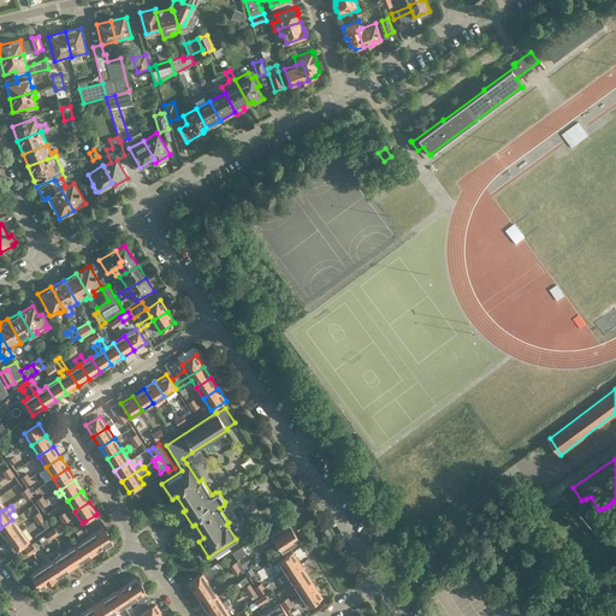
[(86,521),(93,532),(84,538),(86,539),(95,554),(113,543),(102,526),(95,515),(86,521)]
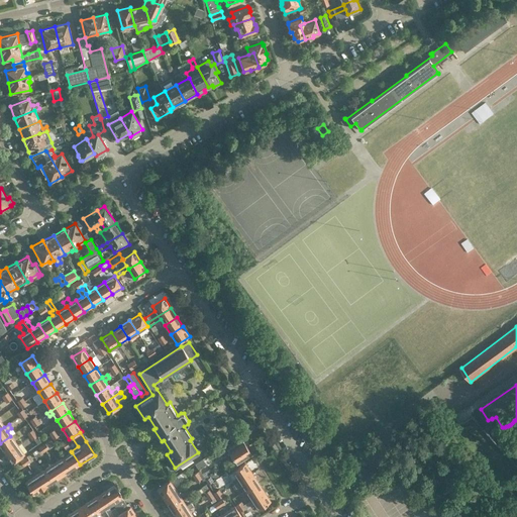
[(17,445),(10,436),(0,443),(0,446),(5,453),(17,445)]
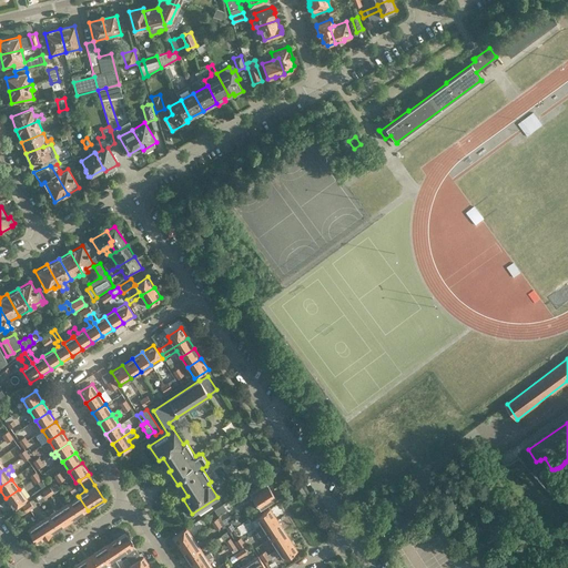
[(265,483),(250,493),(245,496),(251,504),(255,500),(254,500),(273,488),(270,482),(266,484),(265,483)]
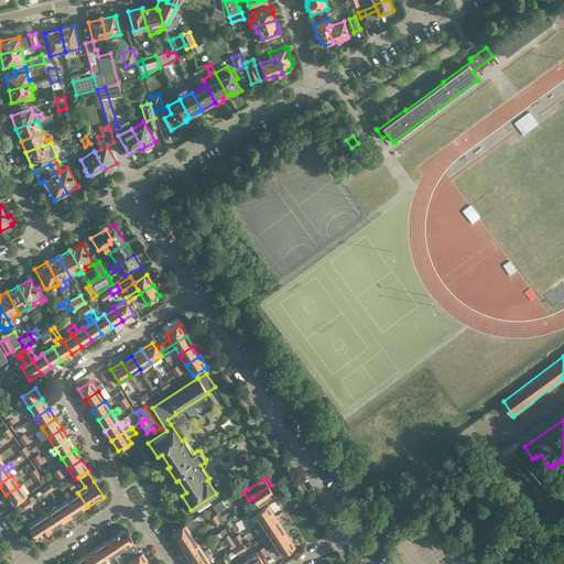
[(54,489),(60,486),(55,480),(50,484),(54,489)]
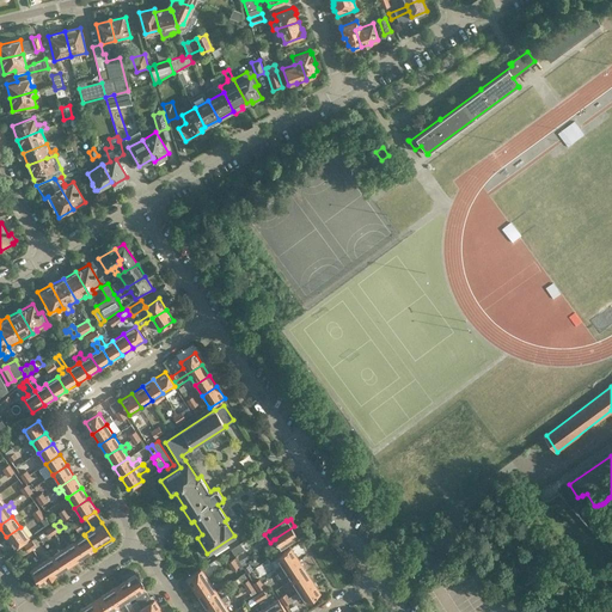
[(275,539),(275,540),(270,543),(274,550),(279,546),(280,548),(298,537),(297,534),(299,533),(294,526),(274,539),(275,539)]
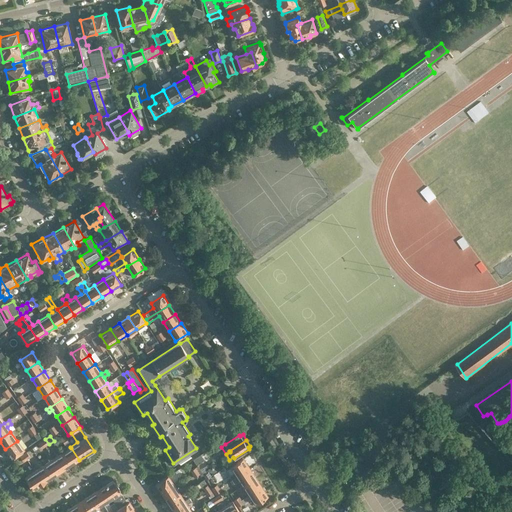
[(22,449),(17,441),(5,449),(12,459),(27,448),(26,446),(22,449)]
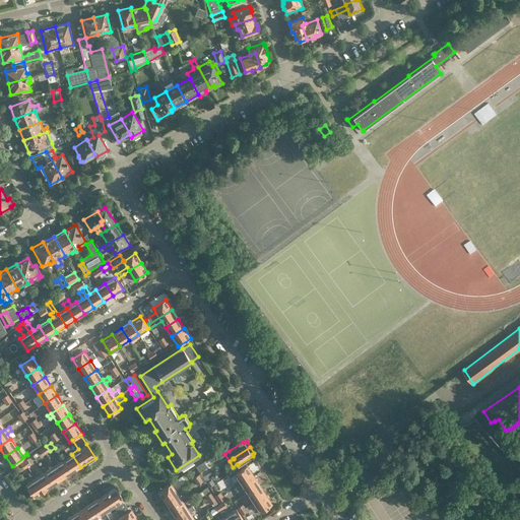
[(72,455),(63,461),(71,473),(80,467),(72,455)]
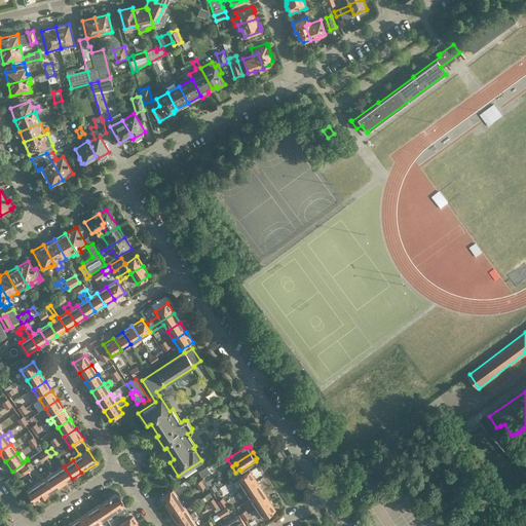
[(72,479),(64,466),(54,473),(63,485),(72,479)]
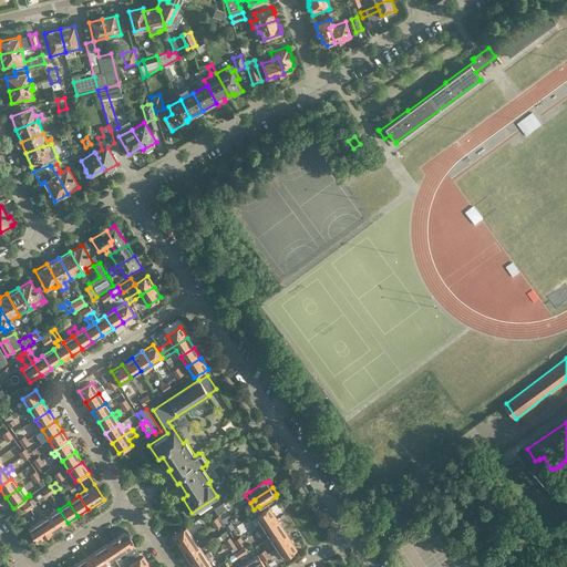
[(218,515),(226,509),(223,503),(214,508),(218,515)]
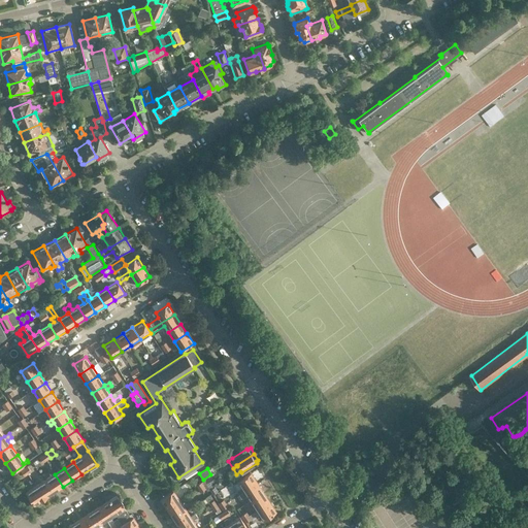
[(239,495),(245,492),(258,484),(251,473),(238,482),(242,487),(236,491),(239,495)]
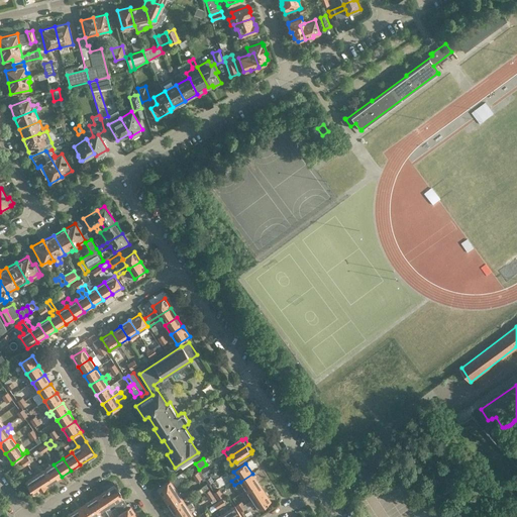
[(62,477),(54,464),(44,471),(53,483),(62,477)]
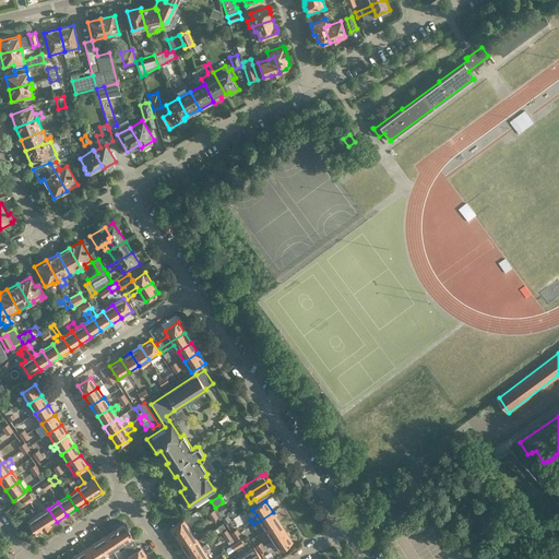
[(228,508),(227,512),(228,515),(234,516),(237,514),(238,510),(236,507),(232,504),(228,508)]
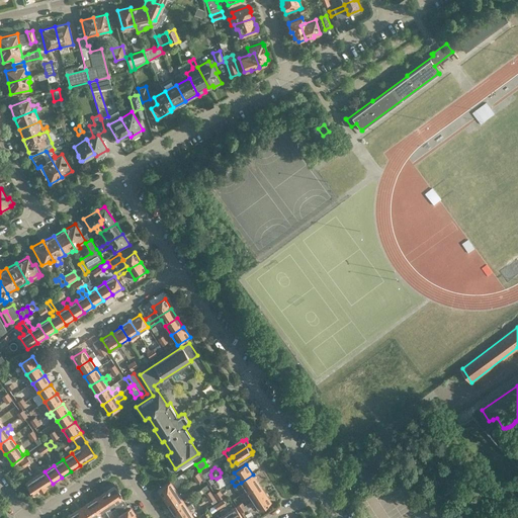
[(45,471),(35,478),(34,478),(42,490),(53,484),(45,471)]
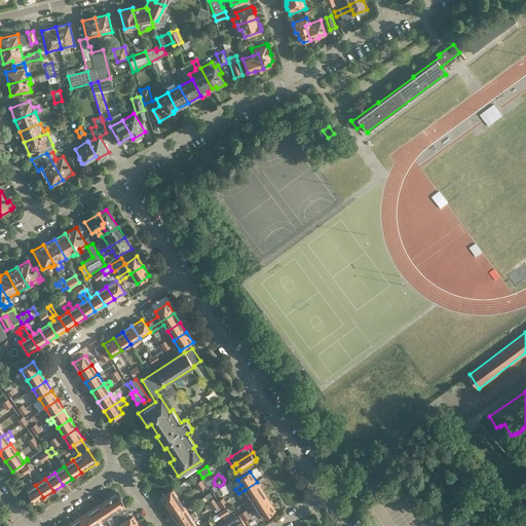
[(34,503),(43,497),(35,485),(36,485),(34,481),(24,488),(26,491),(34,503)]
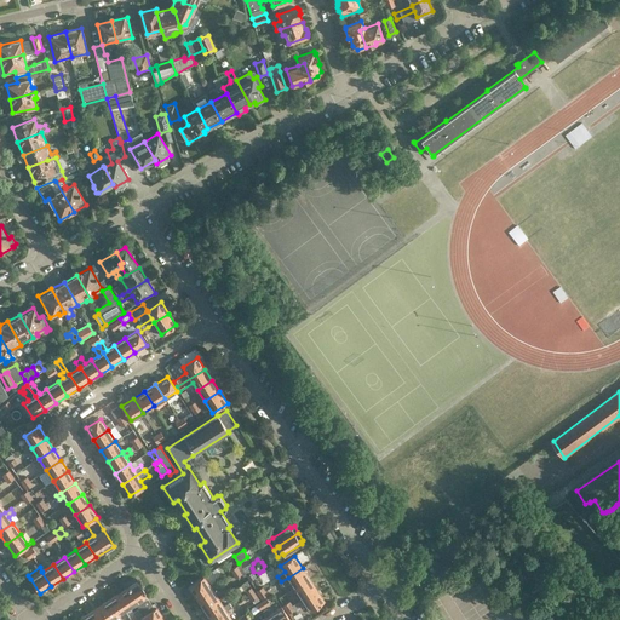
[(296,589),(310,579),(303,568),(288,578),(281,581),(283,585),(291,581),(296,589)]
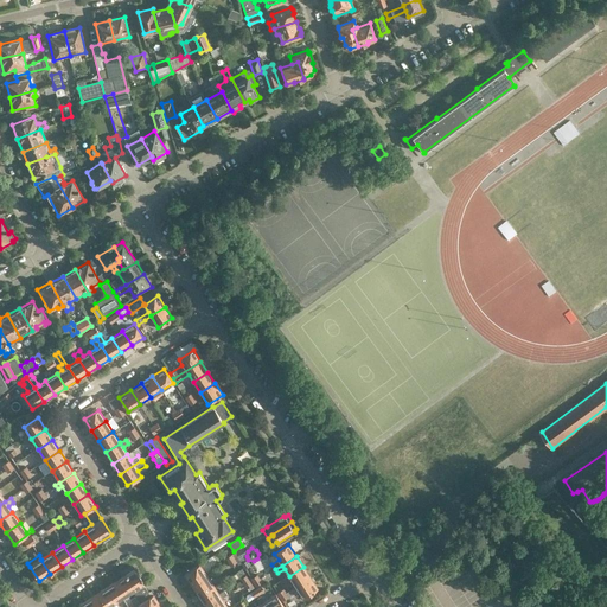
[(206,576),(203,570),(199,564),(185,574),(192,586),(206,576)]
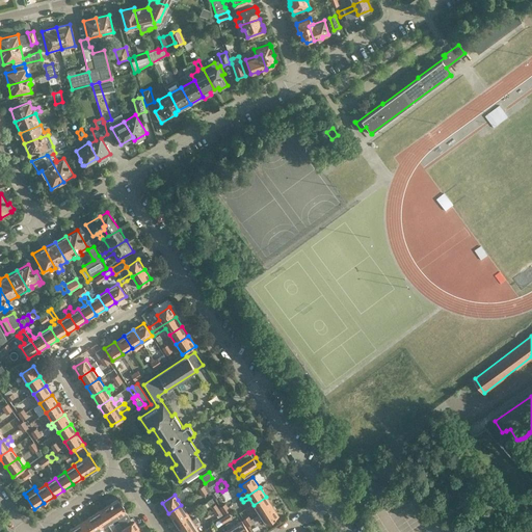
[(395,499),(400,506),(405,503),(401,496),(395,499)]
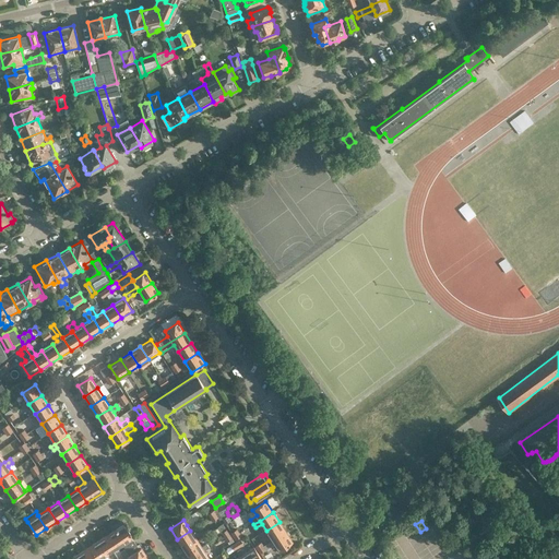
[(258,550),(286,532),(280,522),(266,531),(270,536),(263,540),(256,546),(258,550)]
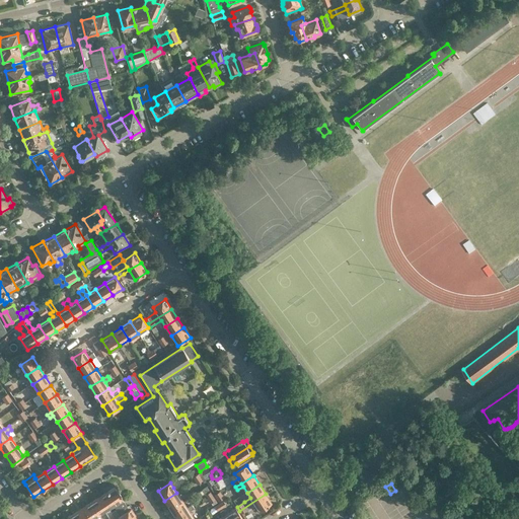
[(114,505),(121,516),(130,510),(123,500),(115,487),(100,496),(108,508),(114,505)]
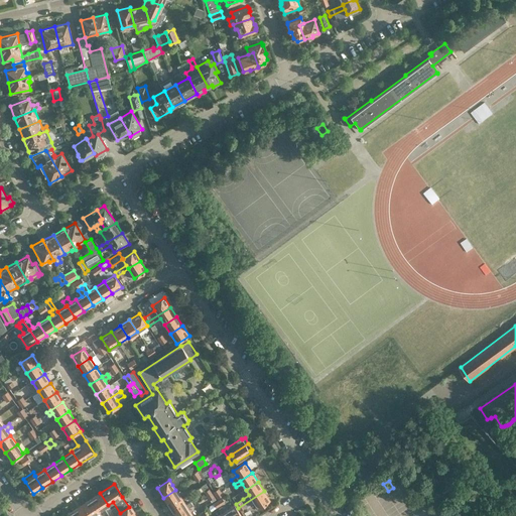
[(223,495),(219,488),(213,492),(218,500),(227,494),(226,493),(223,495)]
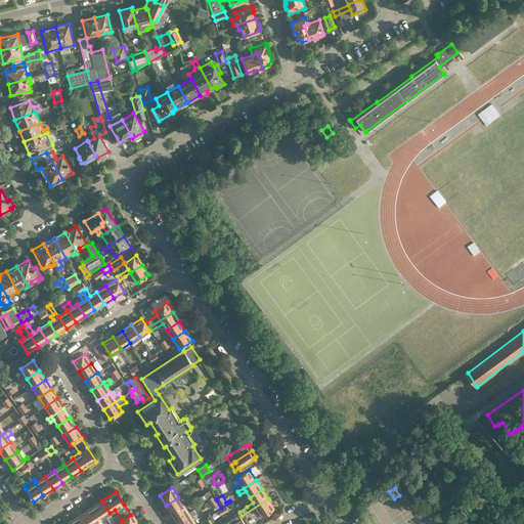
[(184,507),(178,497),(166,506),(172,515),(184,507)]
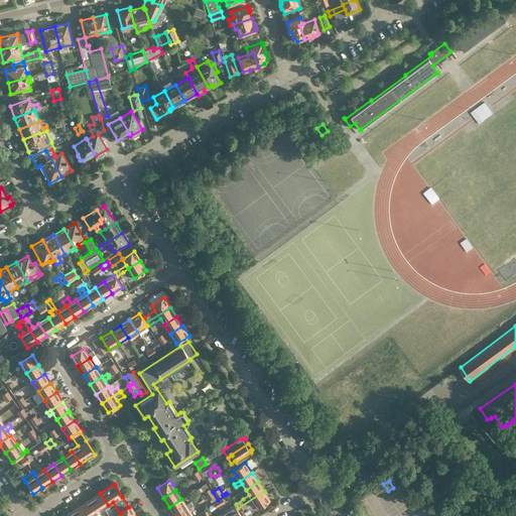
[(270,500),(264,491),(238,508),(240,511),(254,502),(258,508),(270,500)]
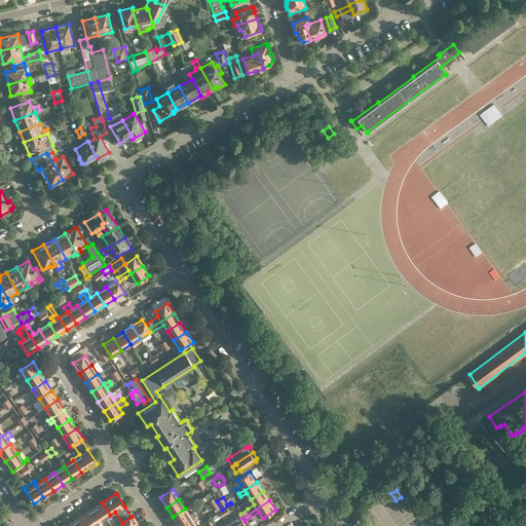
[(117,525),(110,515),(102,502),(92,509),(101,522),(106,518),(110,524),(111,525),(117,525)]
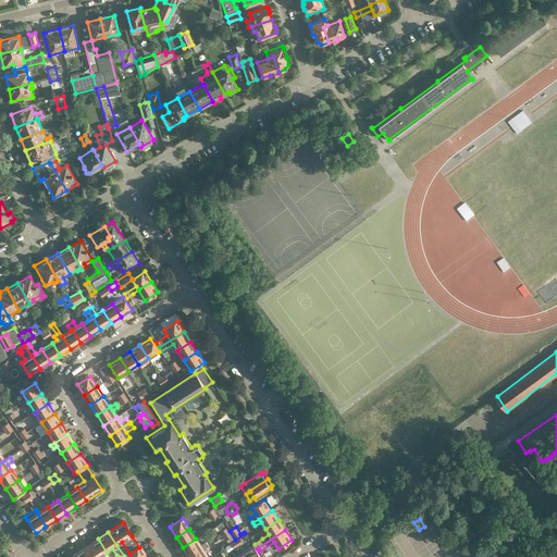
[(229,532),(223,535),(226,540),(227,540),(229,542),(233,539),(232,536),(229,532)]
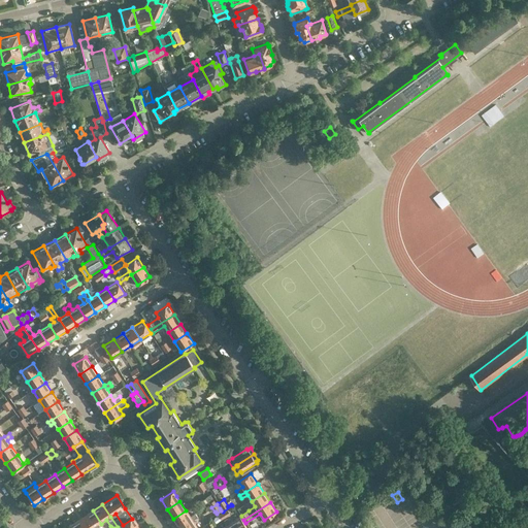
[(96,527),(101,524),(93,510),(84,518),(90,527),(96,527)]
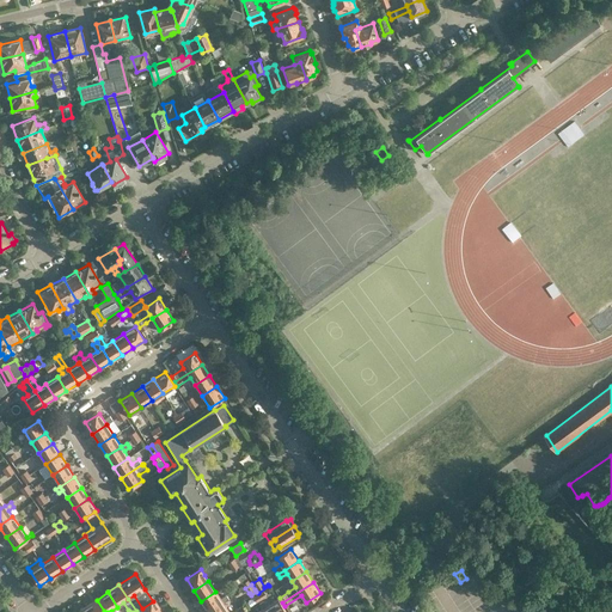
[(207,611),(222,603),(215,592),(201,601),(207,611)]
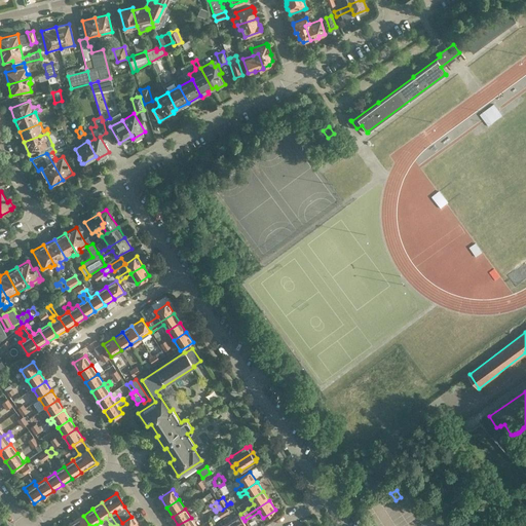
[(89,525),(83,516),(73,522),(76,525),(89,525)]
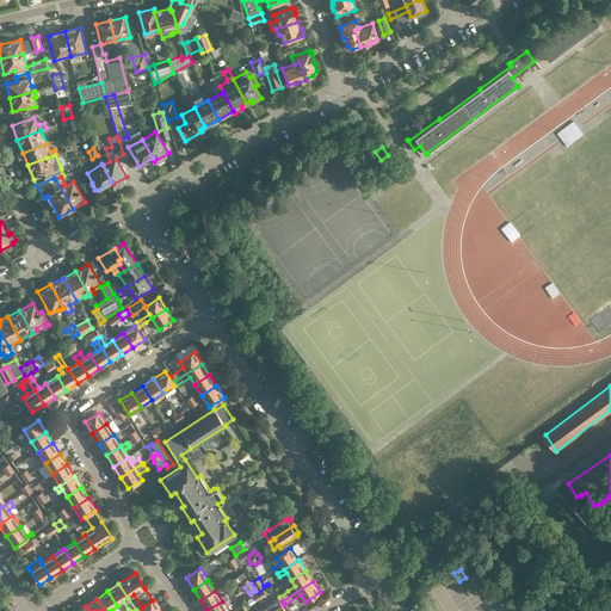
[(160,610),(161,610),(154,599),(153,600),(142,608),(140,609),(141,610),(160,610)]
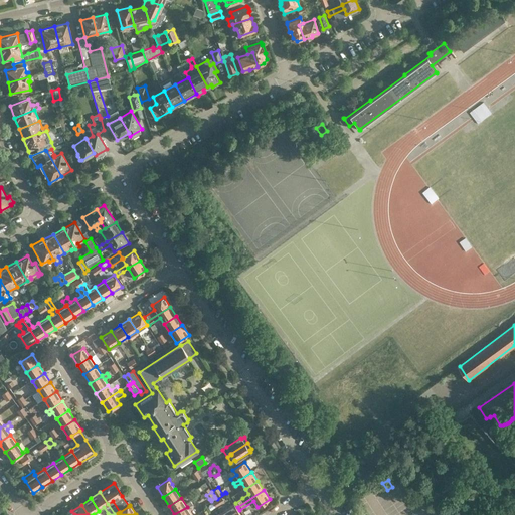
[(240,514),(234,505),(224,511),(227,514),(240,514)]
